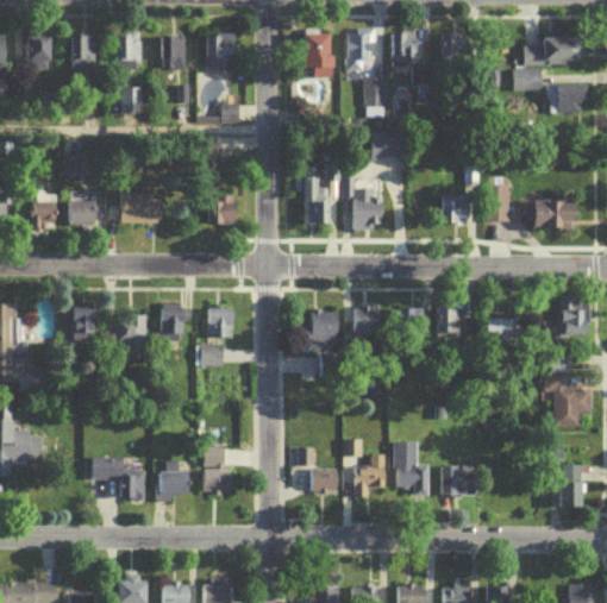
[(363,71),(363,62),(373,62),(373,27),(346,27),(346,71),(363,71)]
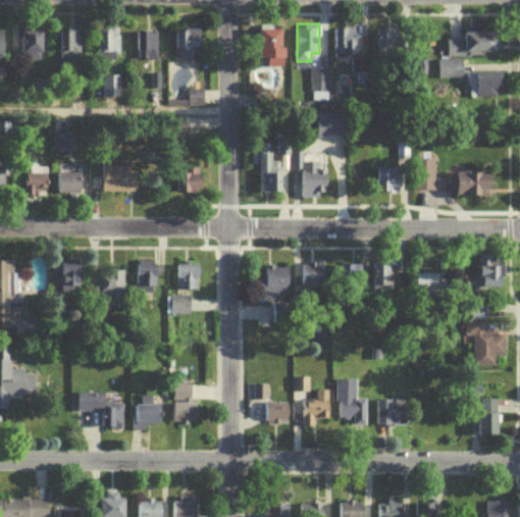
[(24,26),(24,55),(46,55),(46,26),(24,26)]
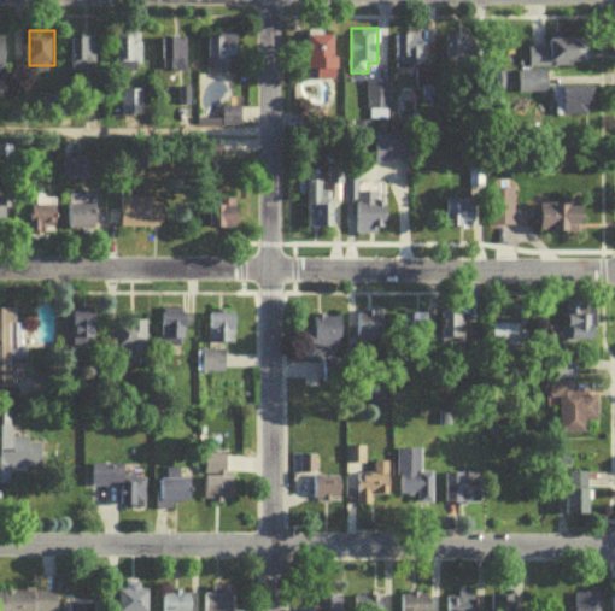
[(334,30),(308,30),(308,77),(334,77),(334,30)]
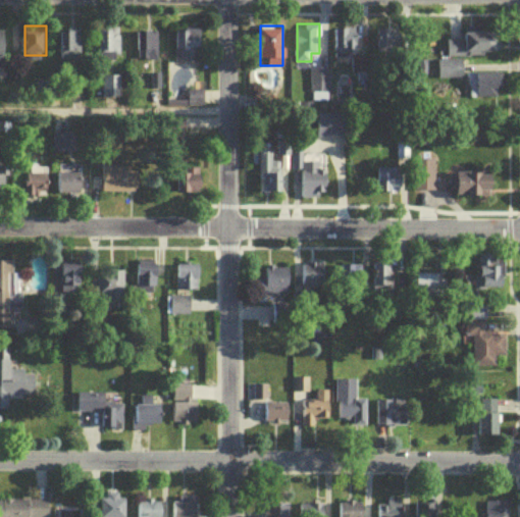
[(120,27),(100,27),(100,59),(120,59),(120,27)]
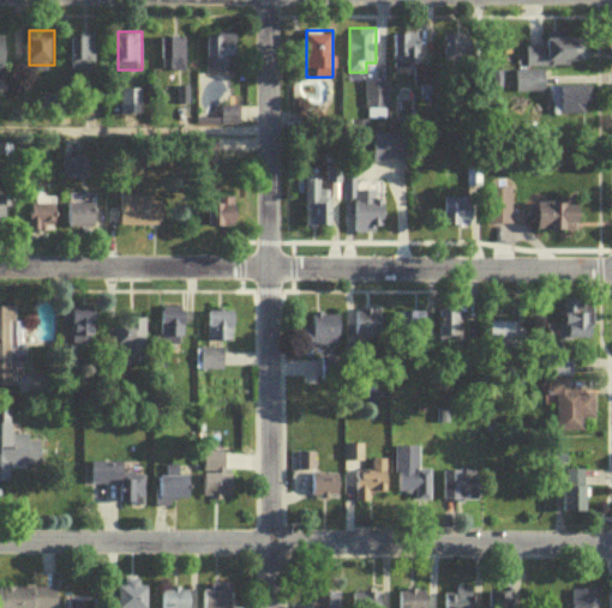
[(472,31),(444,31),(444,61),(472,61),(472,31)]
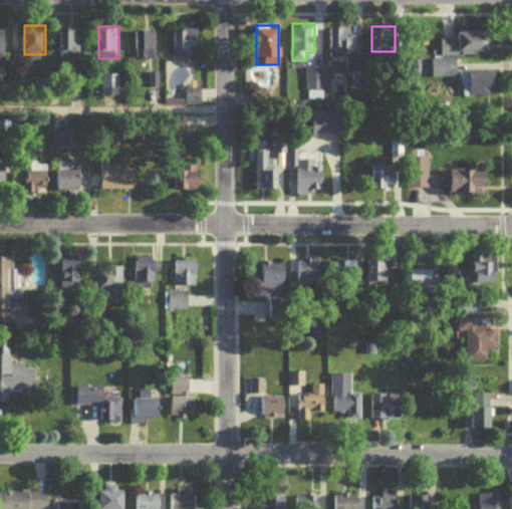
[(79,49),(79,27),(62,27),(62,49),(79,49)]
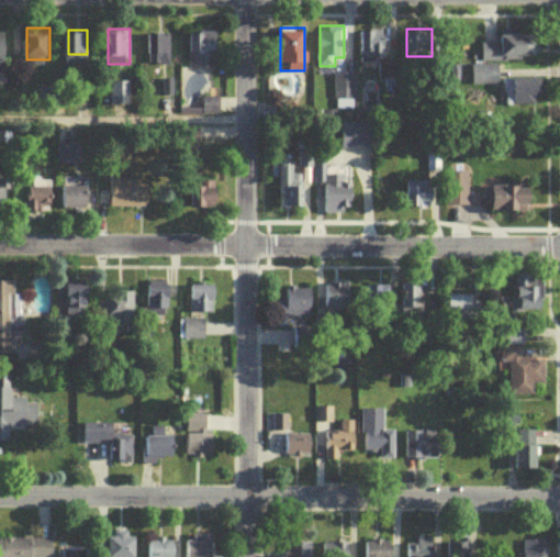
[(360,30),(360,60),(383,60),(383,30),(360,30)]
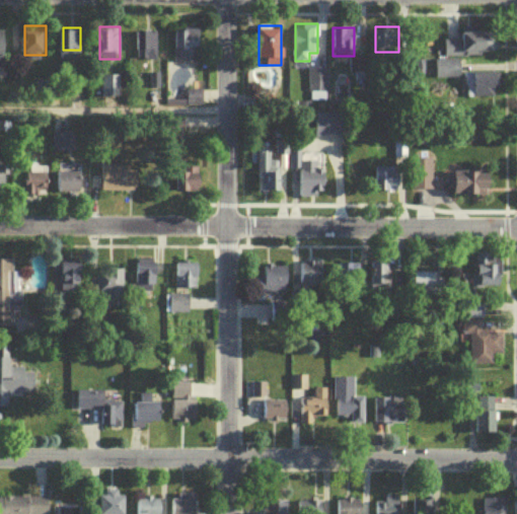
[(175,29),(175,61),(202,61),(202,29),(175,29)]
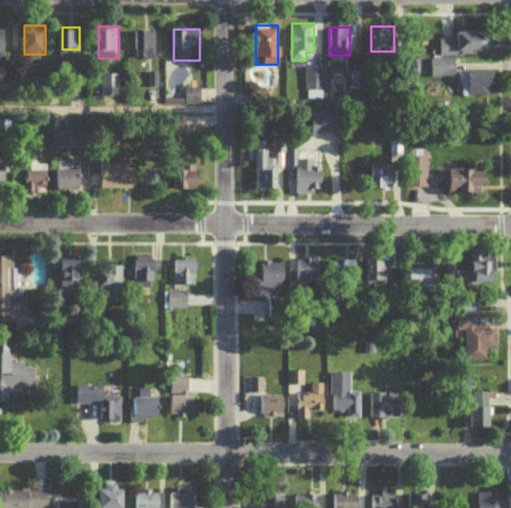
[(440,39),(440,54),(488,54),(488,29),(457,29),(457,39),(440,39)]
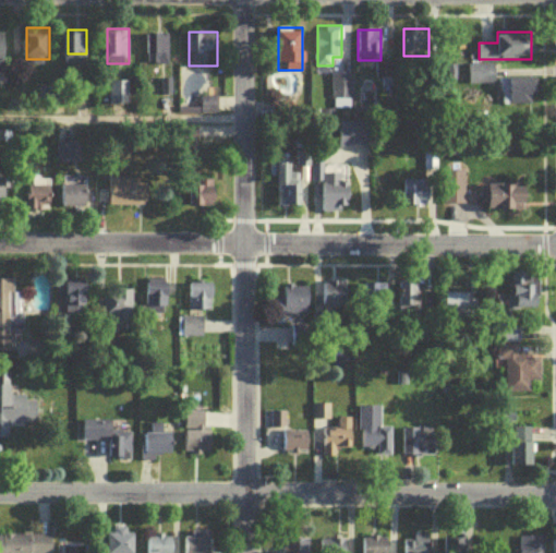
[(147,34),(147,62),(169,62),(169,34),(147,34)]
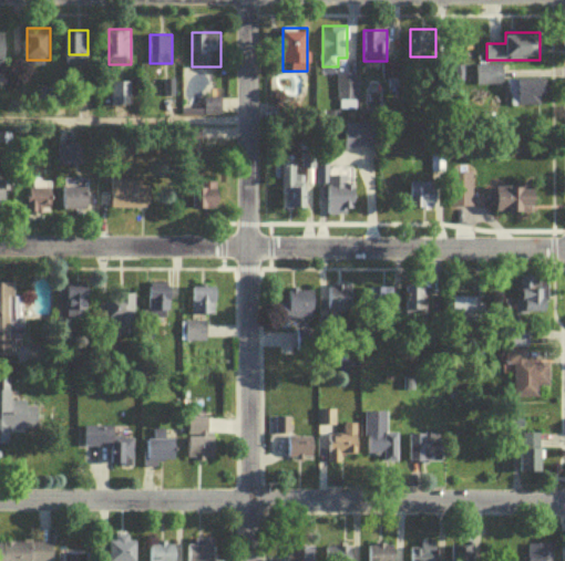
[(502,64),(475,64),(475,84),(502,84),(502,64)]
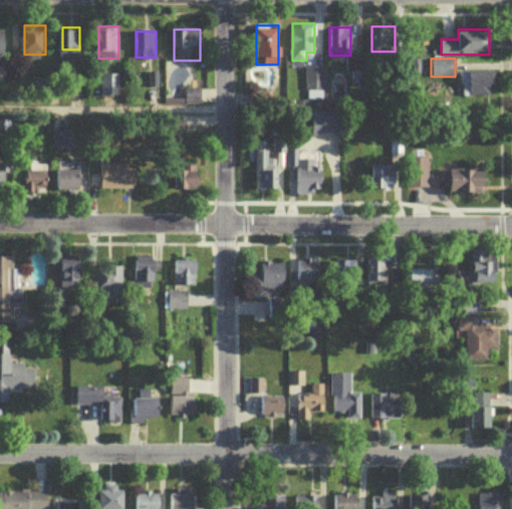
[(305,89),(323,89),(323,68),(305,68),(305,89)]
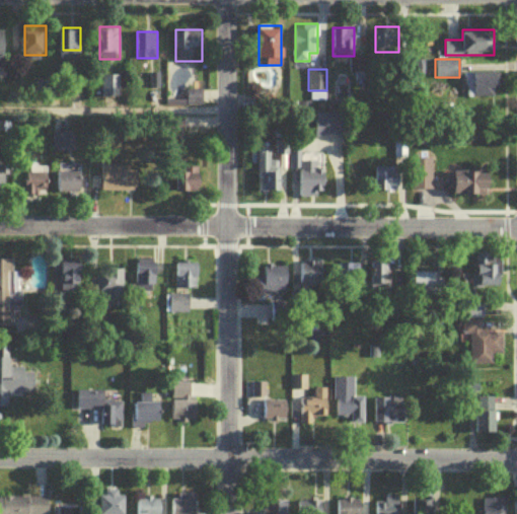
[(498,88),(498,72),(467,72),(467,88),(498,88)]
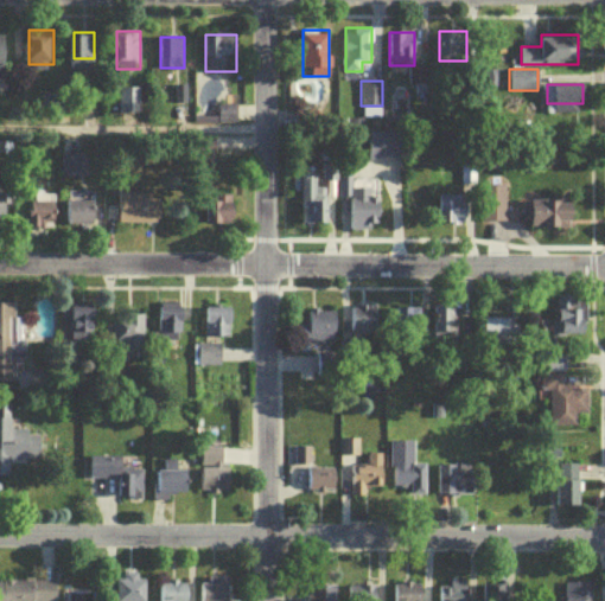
[(140,112),(140,88),(121,88),(121,112),(140,112)]
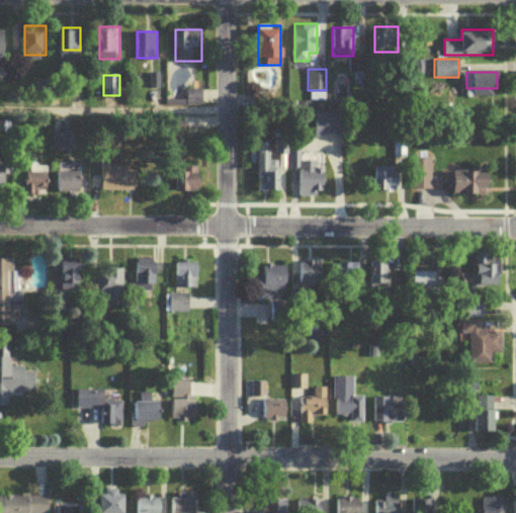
[(188,104),(202,104),(202,90),(188,90),(188,104)]
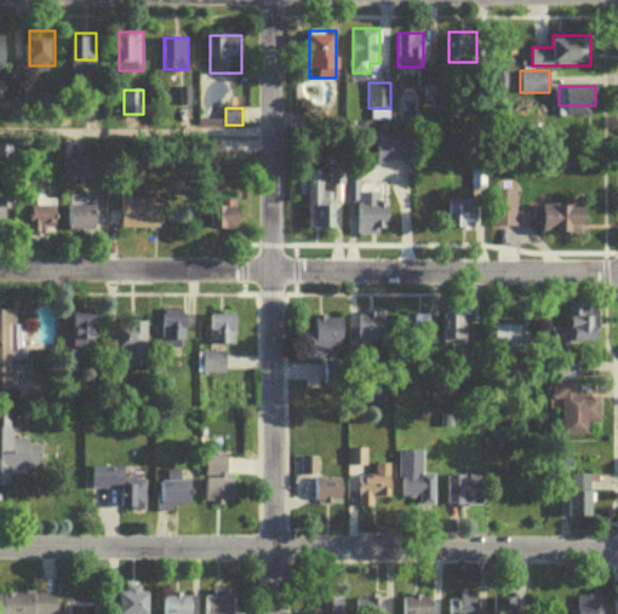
[(377,161),(413,161),(413,133),(377,133),(377,161)]
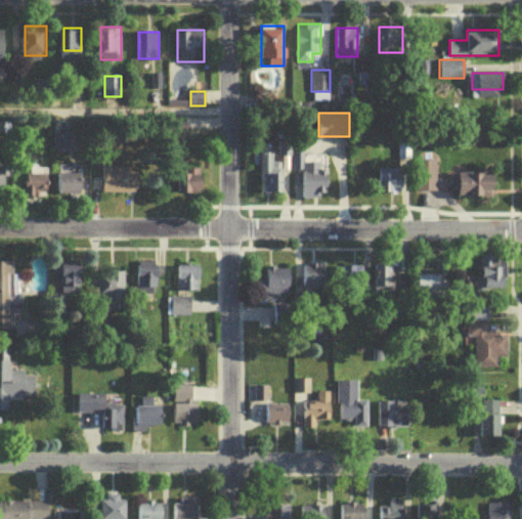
[(277,192),(277,152),(261,152),(261,192),(277,192)]
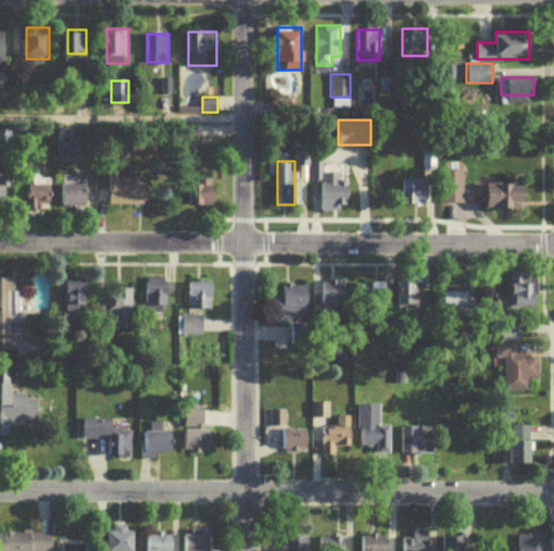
[(320,210),(347,210),(347,164),(320,164),(320,210)]
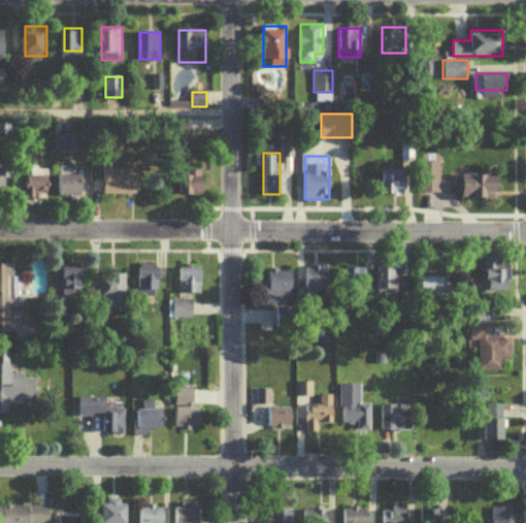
[(439,192),(439,160),(420,160),(420,192),(439,192)]
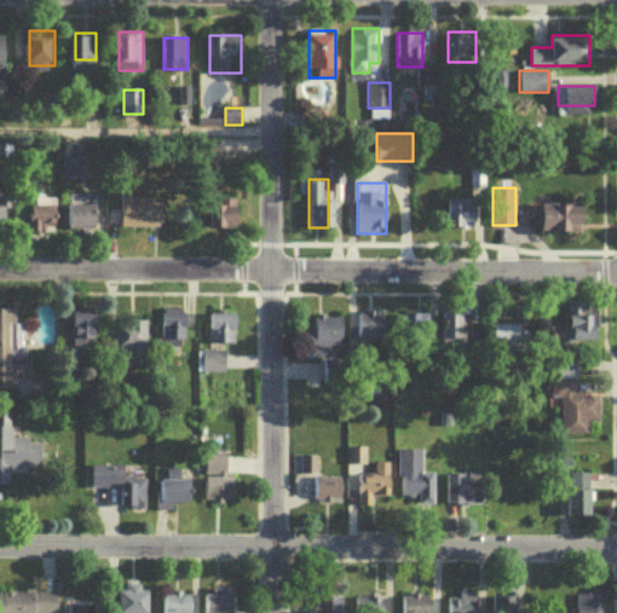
[(124,227),(166,227),(166,196),(124,196),(124,227)]
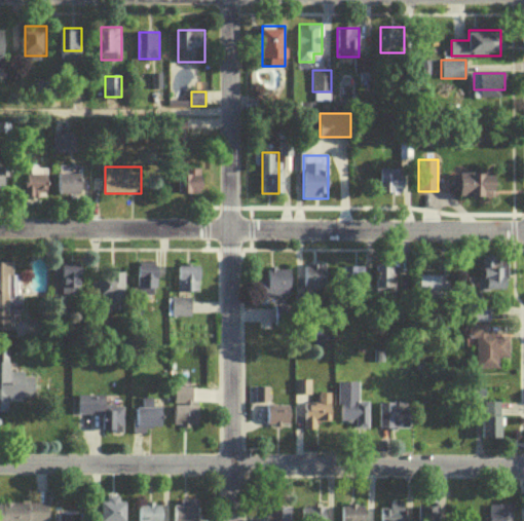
[(202,169),(181,170),(183,194),(204,193),(202,169)]
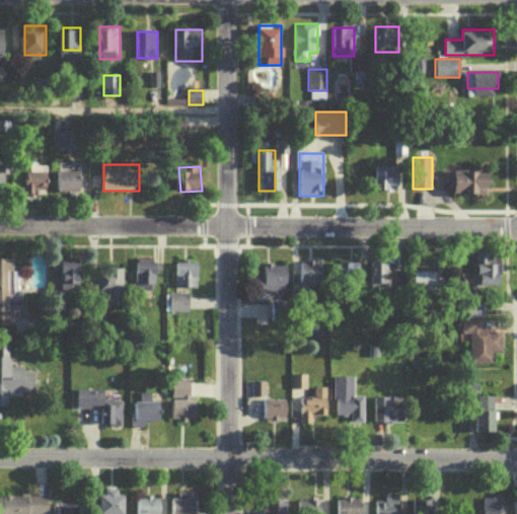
[(376,166),(375,189),(399,189),(399,166),(376,166)]
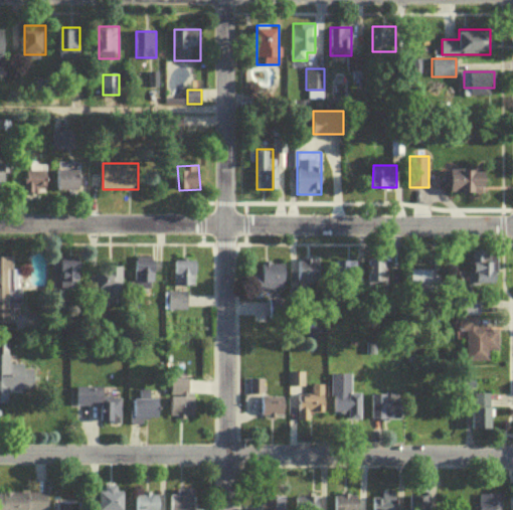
[(58,189),(80,189),(80,169),(58,169),(58,189)]
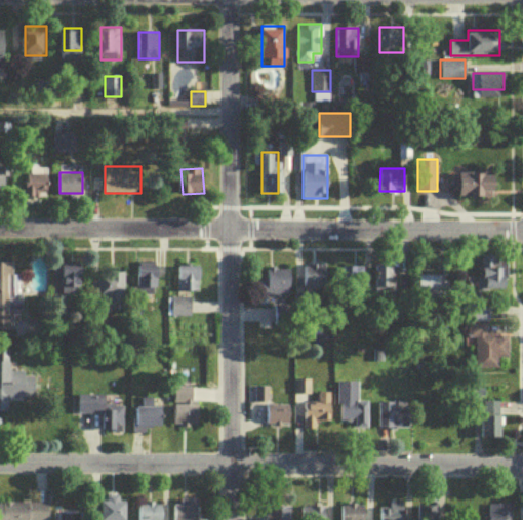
[(495,172),(456,172),(456,195),(495,195),(495,172)]
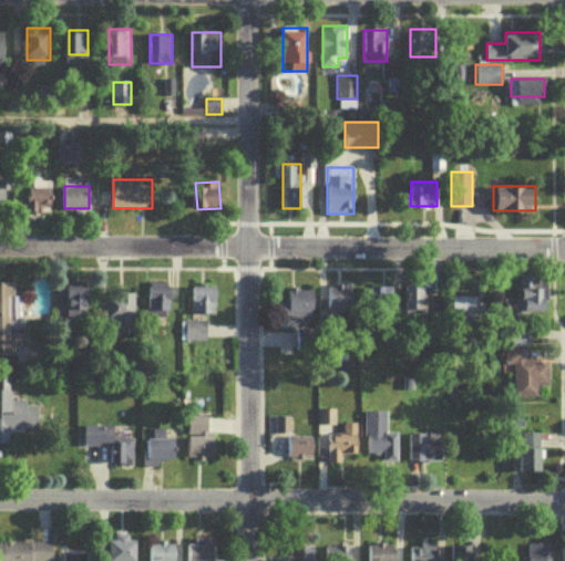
[(52,188),(18,188),(18,211),(52,211),(52,188)]
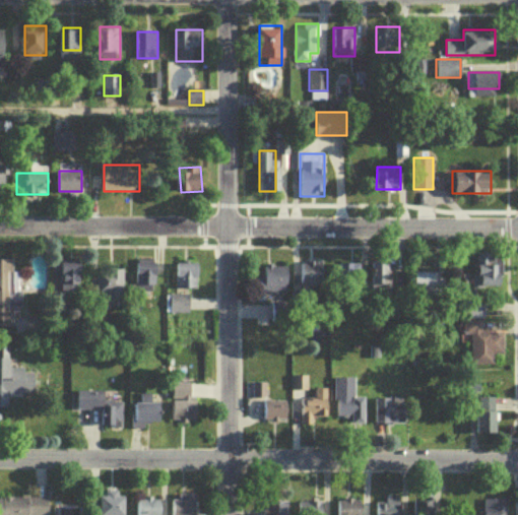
[(502,285),(502,256),(477,256),(477,285),(502,285)]
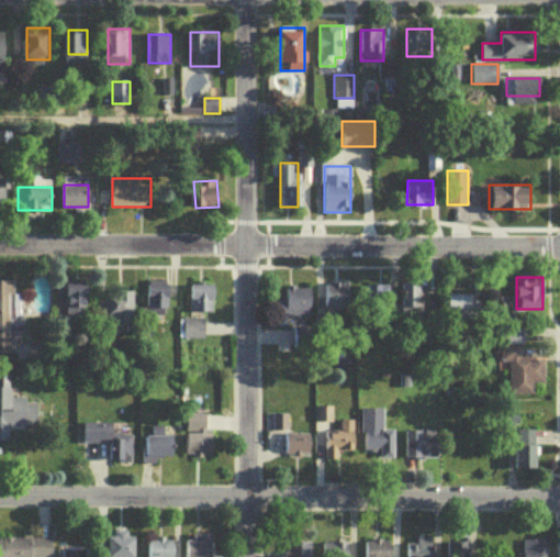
[(0,280),(0,354),(17,354),(15,280),(0,280)]
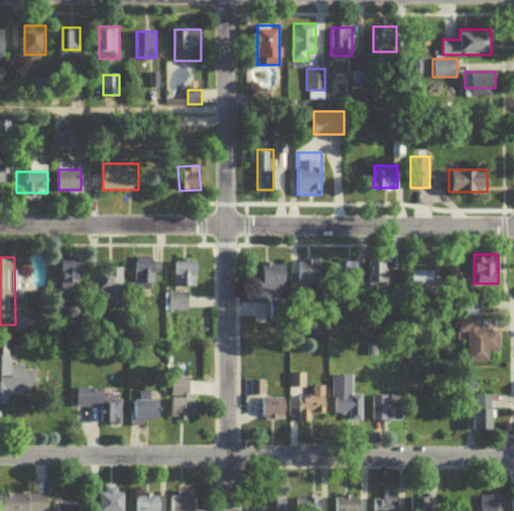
[(81,289),(81,258),(61,258),(61,289),(81,289)]
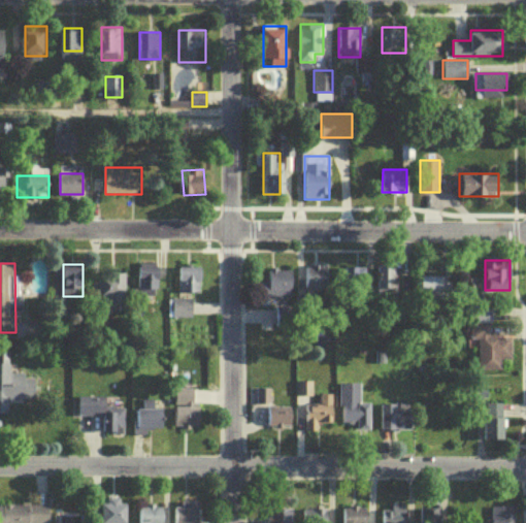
[(159,296),(159,265),(139,265),(139,296),(159,296)]
